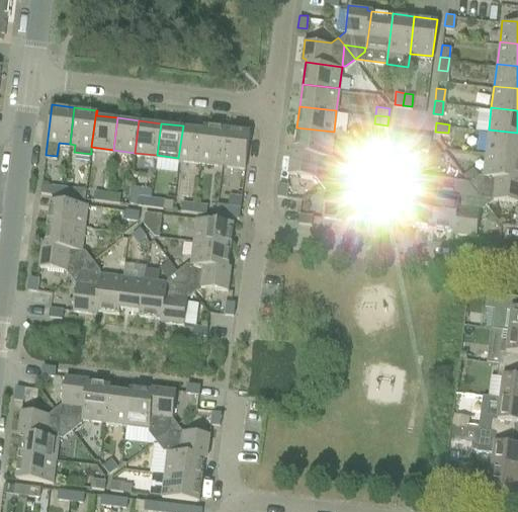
[(200,161),(205,123),(203,123),(203,129),(183,125),(178,158),(200,161)]
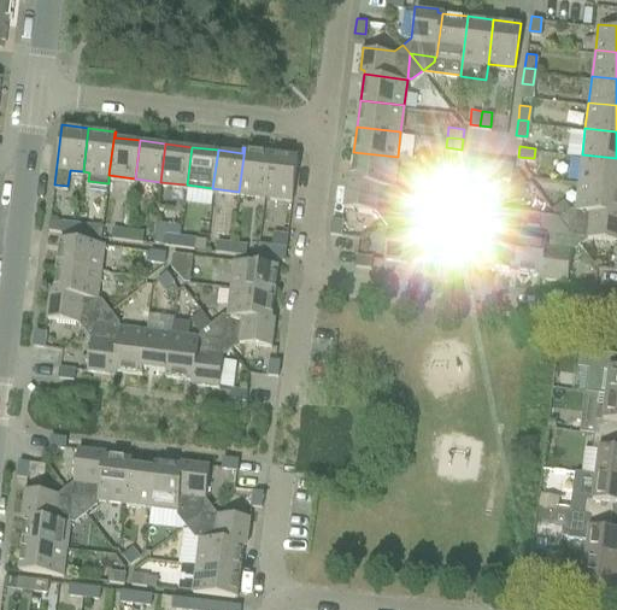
[(264,194),(270,151),(245,147),(239,192),(264,194)]
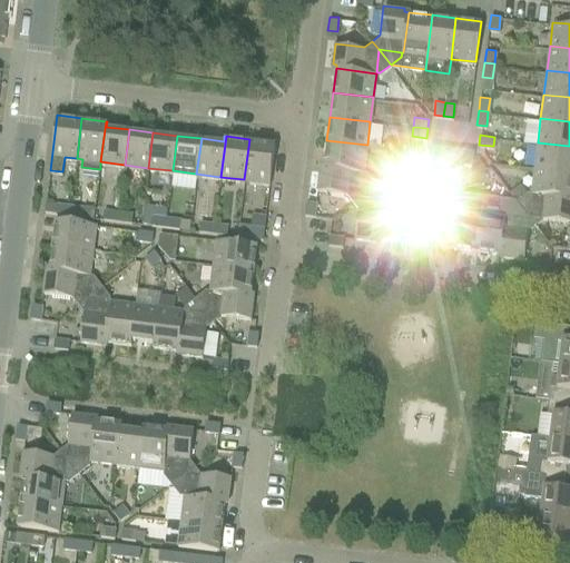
[(269,183),(274,142),(249,139),(244,179),(269,183)]
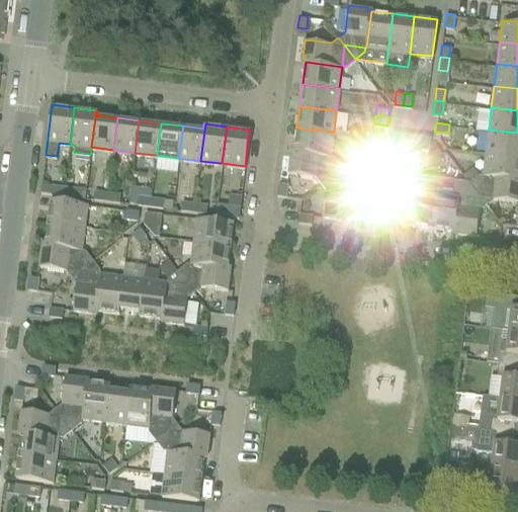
[(331,154),(334,132),(296,128),(293,149),(331,154)]
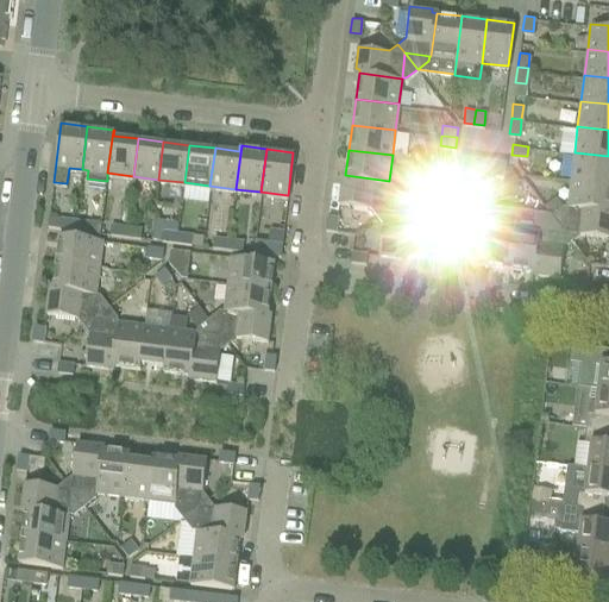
[(608,156),(575,152),(571,177),(608,182),(608,156)]
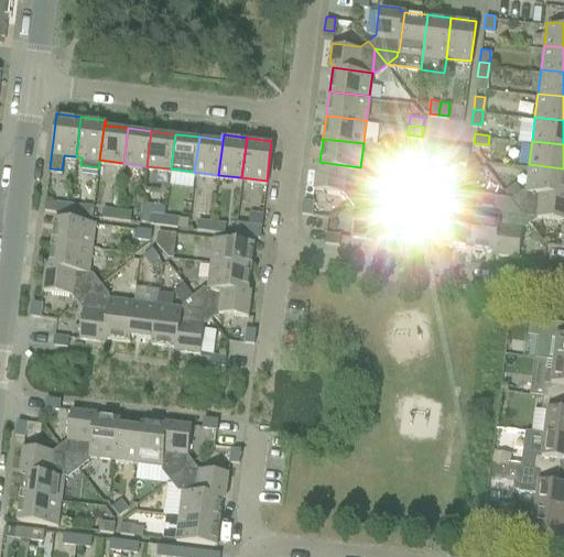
[(434,157),(435,143),(426,142),(424,155),(434,157)]
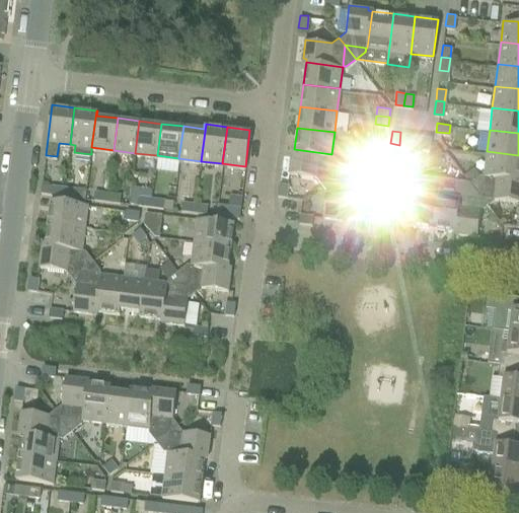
[(410,133),(400,132),(399,145),(408,146),(410,133)]
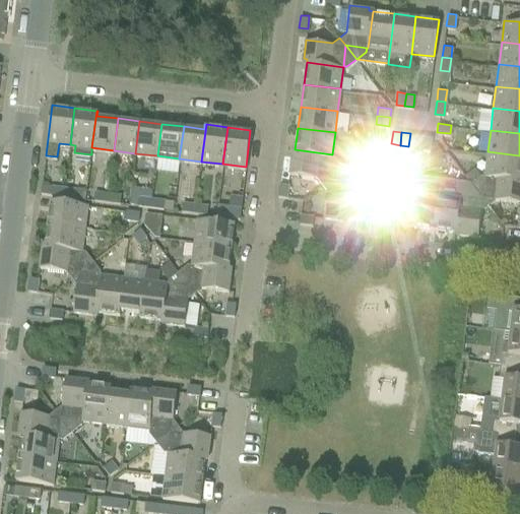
[(431,148),(432,136),(424,134),(421,147),(431,148)]
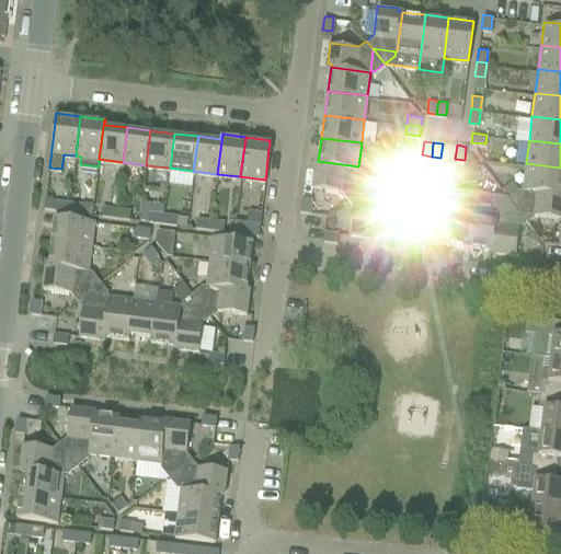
[(318,161),(318,165),(315,165),(312,185),(341,189),(347,196),(355,189),(358,168),(358,166),(318,161)]
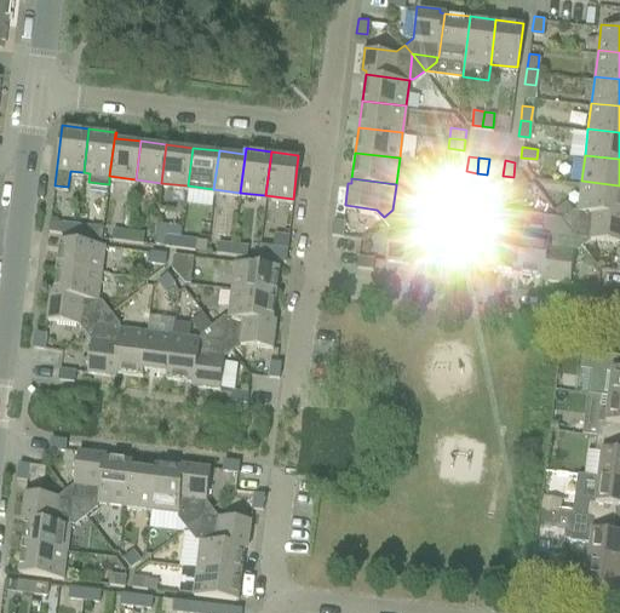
[(619,211),(619,185),(581,181),(578,207),(619,211)]
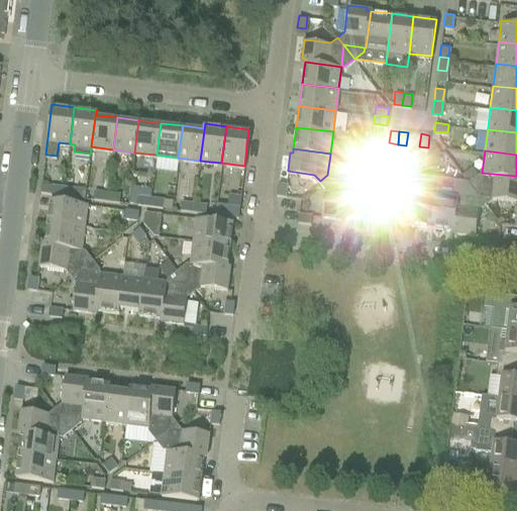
[(330,155),(327,175),(341,165),(334,156),(330,155)]
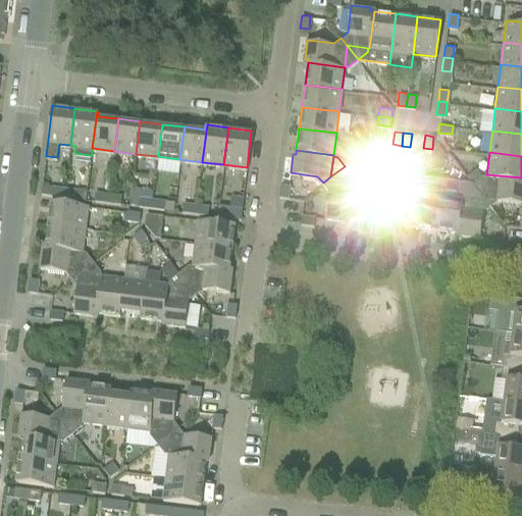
[(346,165),(345,166),(352,175),(352,179),(347,216),(370,219),(376,169),(347,165),(346,165)]
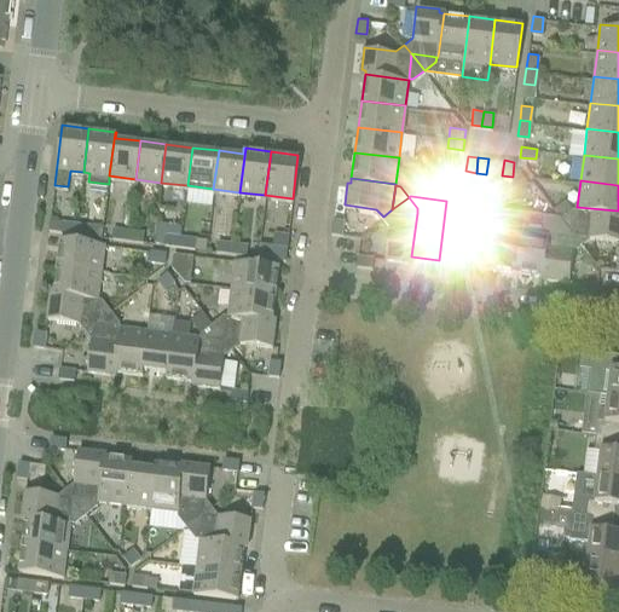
[(409,197),(392,209),(417,213),(417,208),(409,197)]
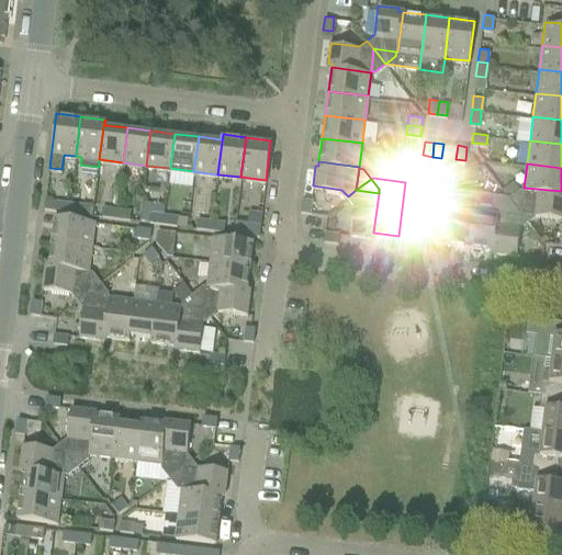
[(423,234),(428,184),(405,182),(398,236),(423,239),(424,234),(423,234)]
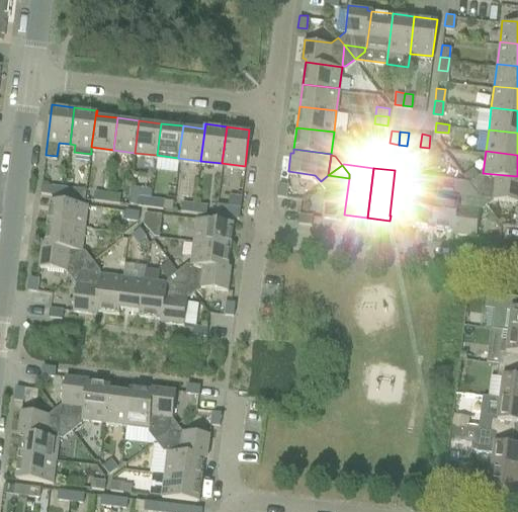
[(411,219),(417,173),(395,170),(390,216),(391,216),(410,219),(411,219)]
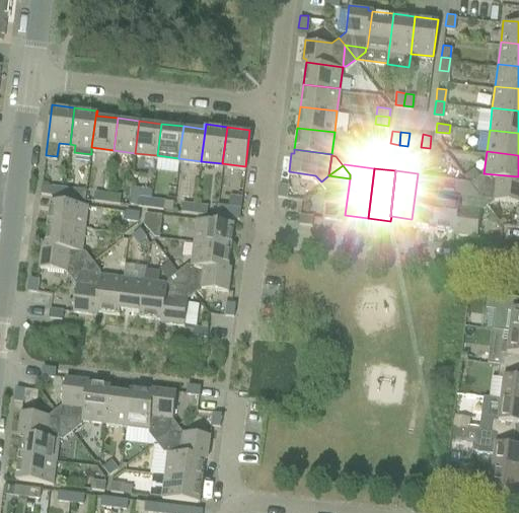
[(433,226),(439,175),(418,173),(412,219),(411,219),(411,224),(433,226)]
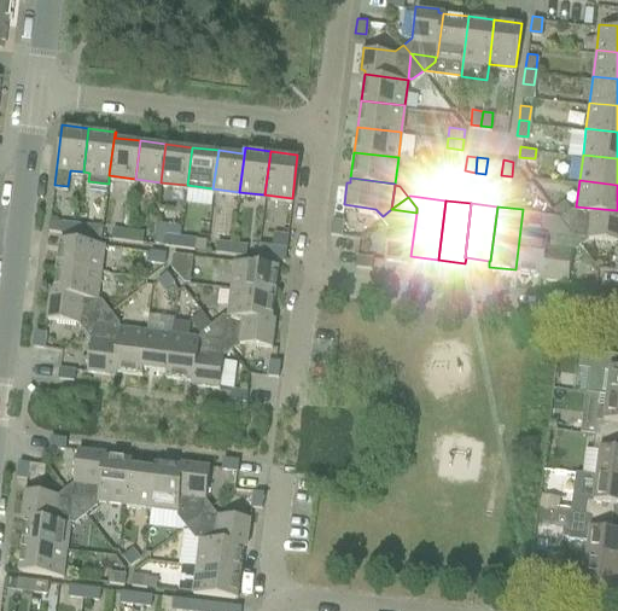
[(571,207),(560,215),(573,232),(576,208),(571,207)]
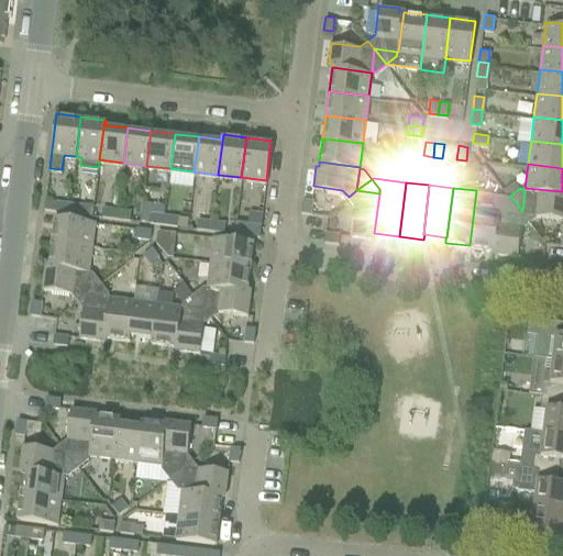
[(562,191),(525,188),(525,189),(522,211),(529,220),(536,214),(562,217),(562,191)]
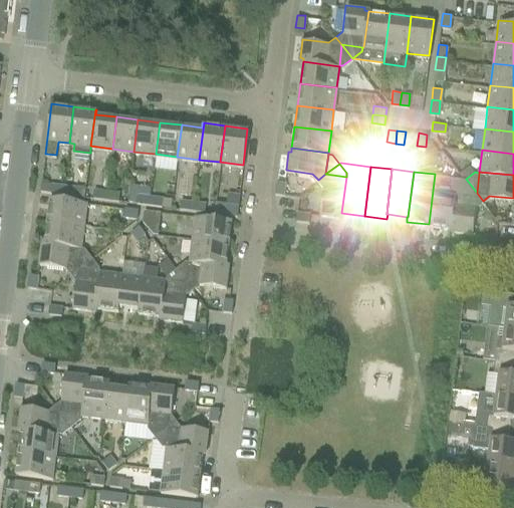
[(325,174),(318,180),(323,187),(319,214),(338,216),(338,213),(341,213),(346,177),(325,174)]
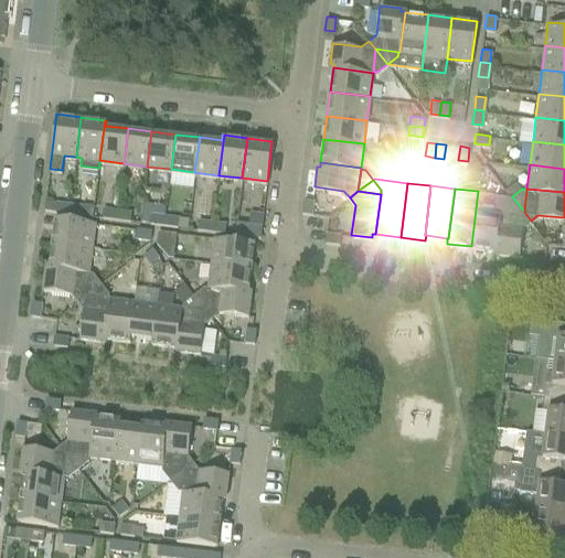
[(494,249),(500,208),(501,210),(501,205),(512,196),(510,195),(478,191),(471,246),(494,249)]
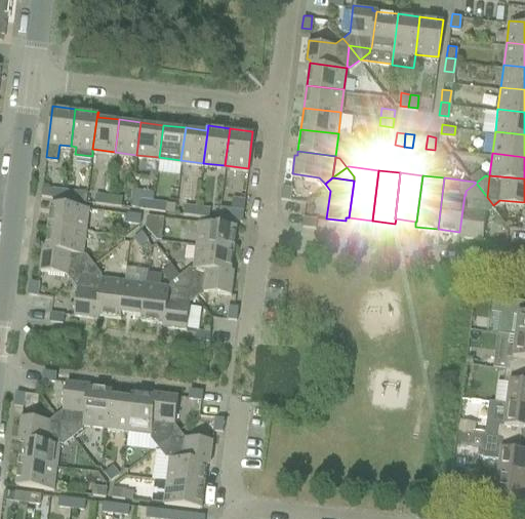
[(466,191),(466,195),(487,197),(476,183),(466,191)]
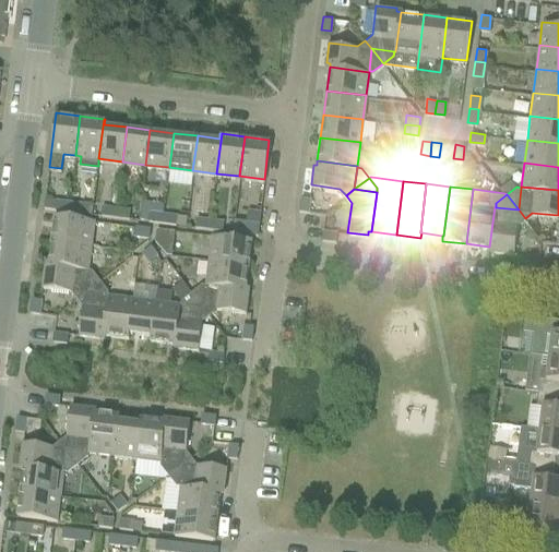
[(308,210),(310,196),(300,195),(299,208),(308,210)]
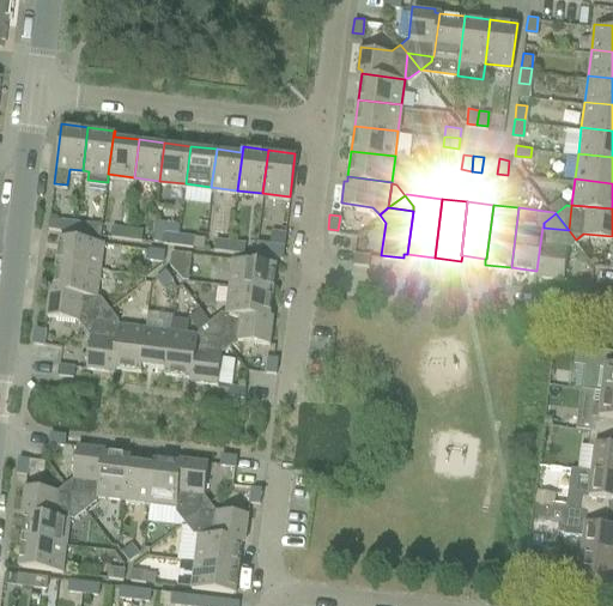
[(76,229),(77,218),(50,216),(48,225),(76,229)]
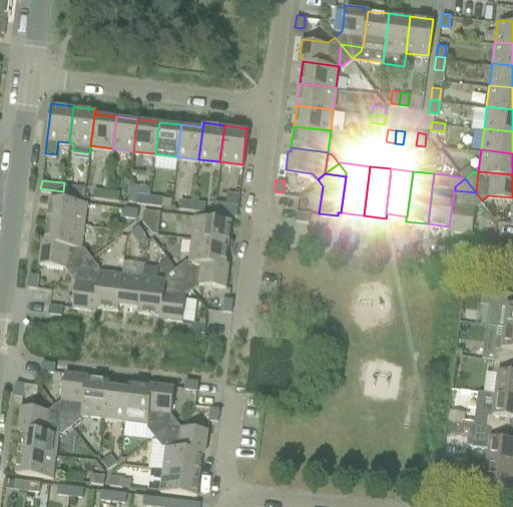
[(75,193),(76,184),(64,182),(63,191),(75,193)]
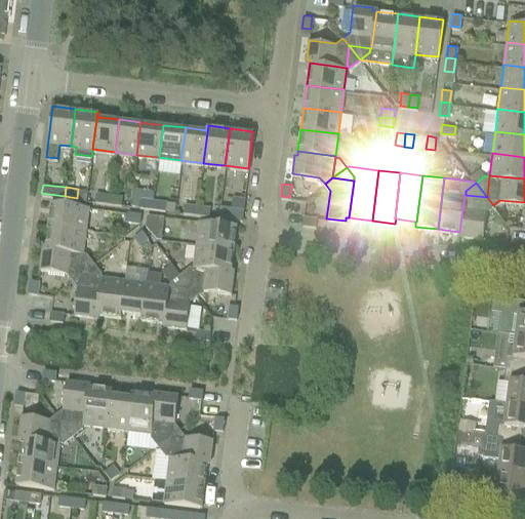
[(147,188),(146,197),(140,197),(139,205),(152,207),(154,198),(155,189),(147,188)]
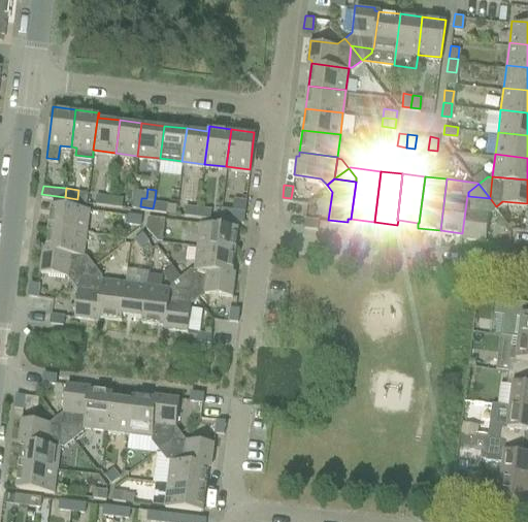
[(108,202),(110,194),(97,192),(96,201),(108,202)]
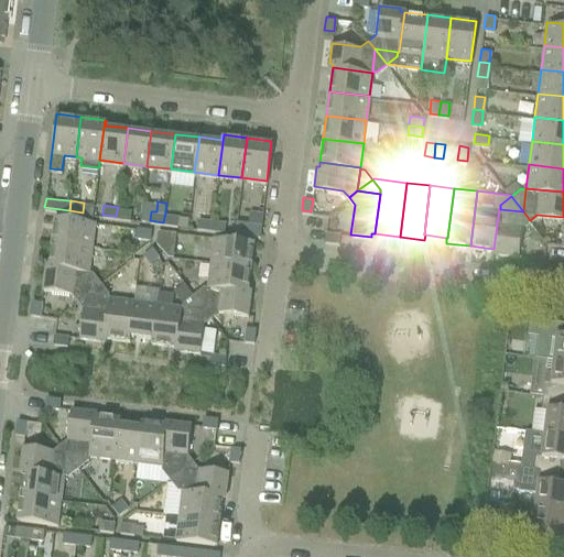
[(131,208),(118,207),(116,216),(130,218),(131,208)]
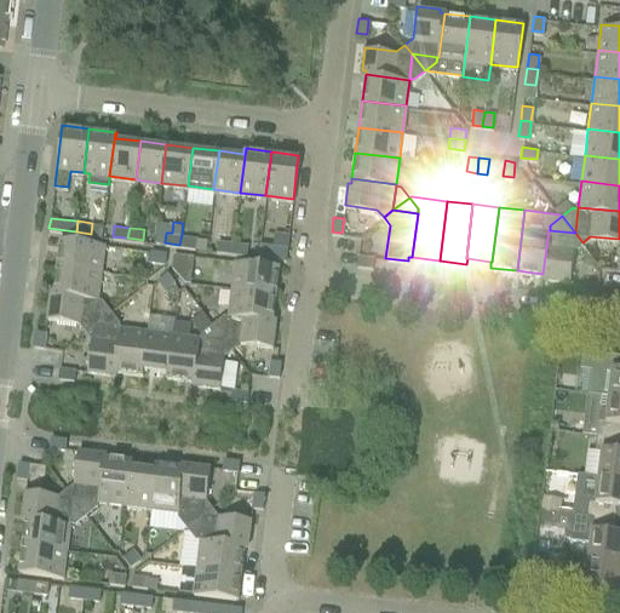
[(574,248),(583,242),(575,233),(549,229),(543,274),(547,274),(547,278),(570,281),(574,248)]
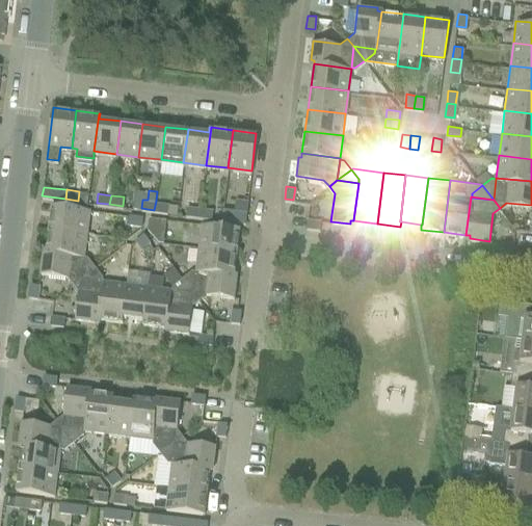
[(246,210),(247,200),(236,198),(235,208),(246,210)]
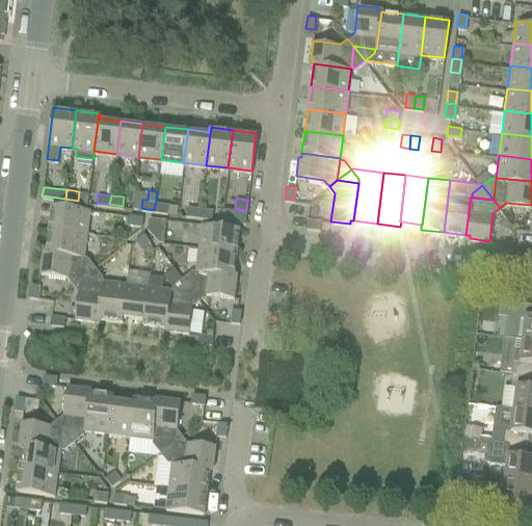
[(168,203),(156,201),(154,210),(167,211),(168,203)]
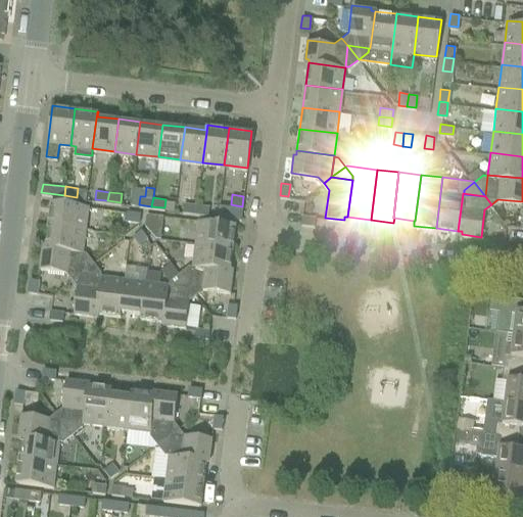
[(88,204),(72,202),(51,200),(48,223),(86,227),(88,204)]
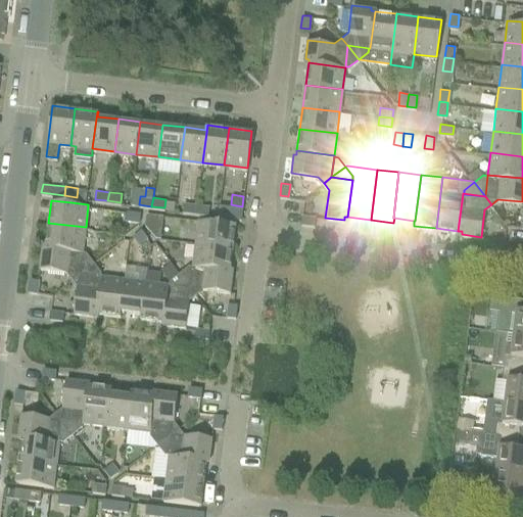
[(195,212),(196,203),(184,201),(183,210),(195,212)]
